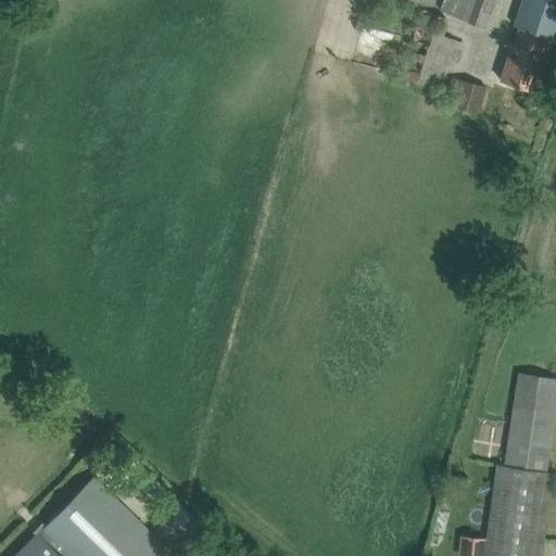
[(442,0),(440,10),(463,20),(485,28),(495,0),(442,0)]
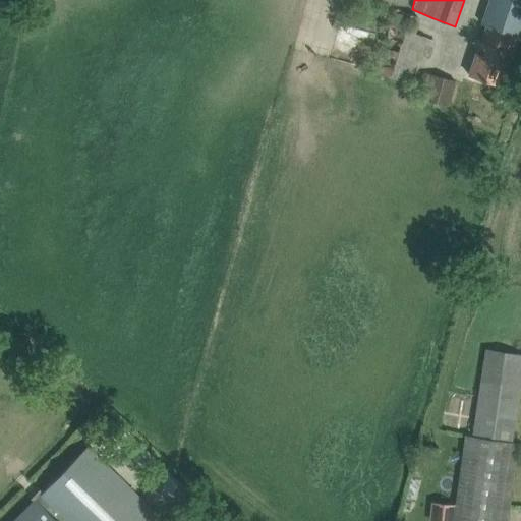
[(476,39),(474,46),(478,47),(469,76),(500,85),(511,51),(510,51),(515,35),(520,37),(520,33),(520,0),(488,0),(481,24),(486,25),(482,41),(476,39)]
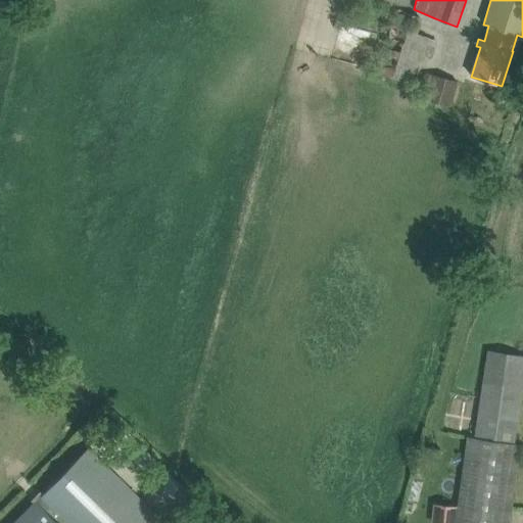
[(438,39),(417,32),(422,17),(392,7),(372,69),(414,84),(424,52),(432,55),(438,39)]
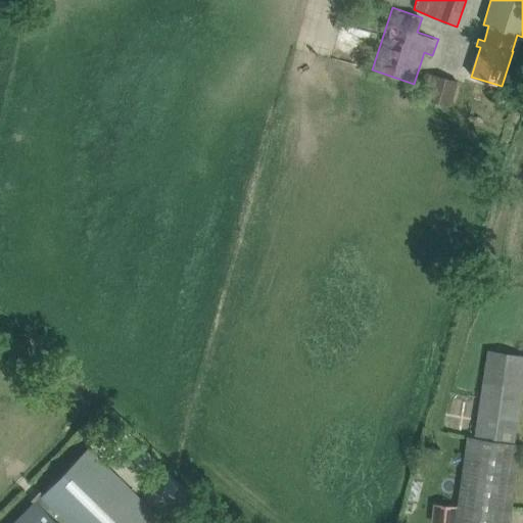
[(425,74),(418,98),(450,107),(458,83),(425,74)]
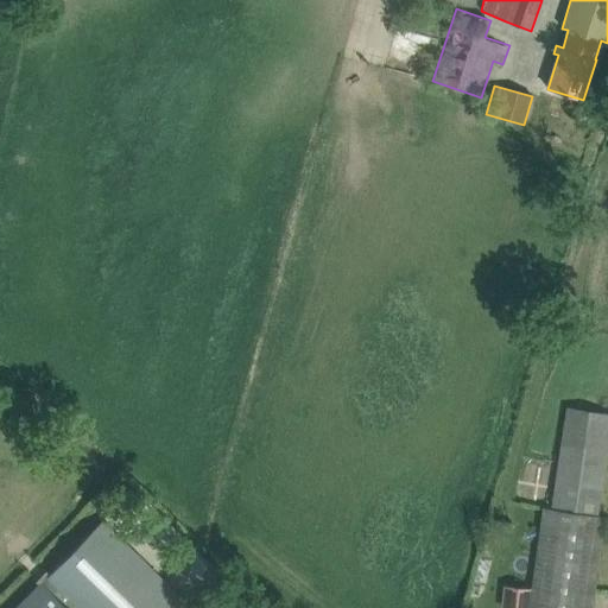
[(596,517),(607,438),(607,413),(567,409),(551,511),(544,510),(532,589),(505,586),(501,607),(590,607),(605,518),(596,517)]
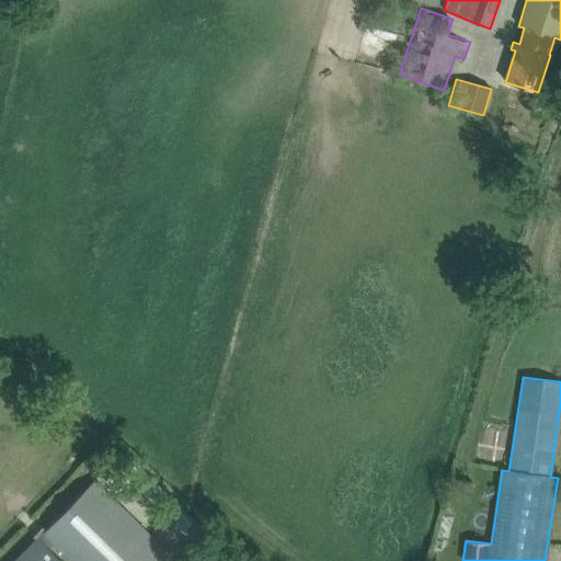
[(95,480),(44,533),(71,560),(170,560),(173,557),(95,480)]
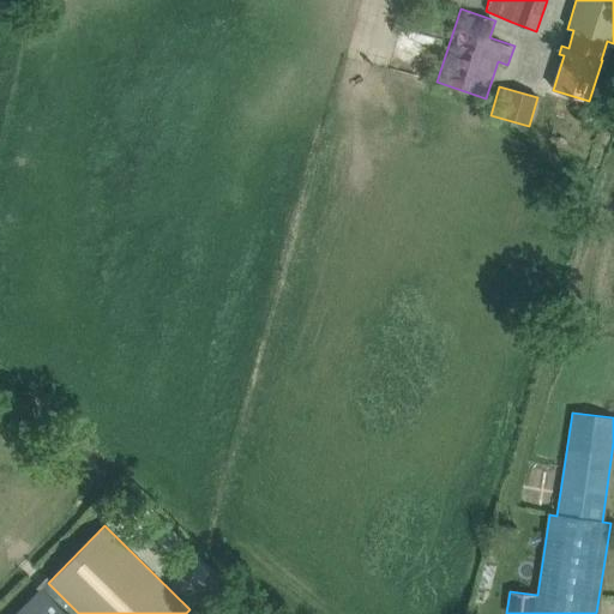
[(67,613),(42,589),(17,613),(67,613)]
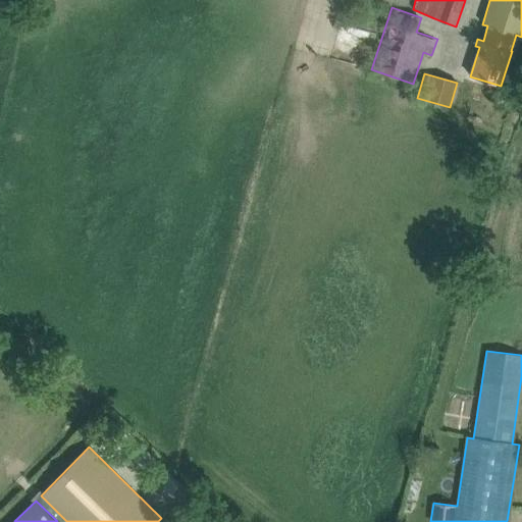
All buildings are outlined.
